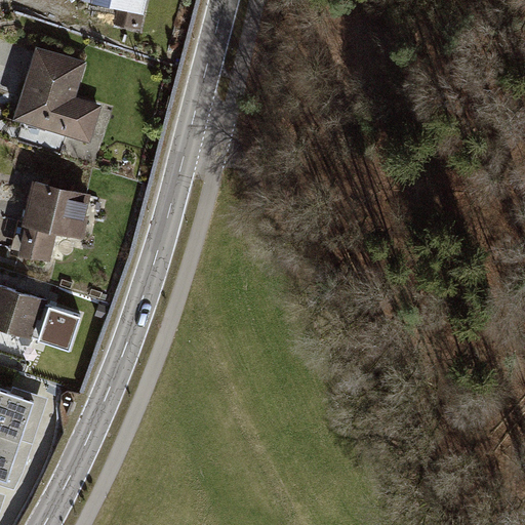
[(112,29),(138,35),(146,0),(91,0),(90,7),(116,13),(112,29)]
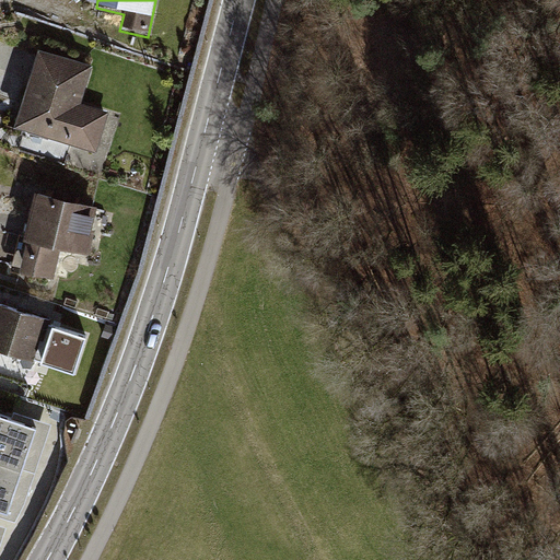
[(11,129),(94,155),(107,113),(79,104),(90,68),(36,51),(11,129)]
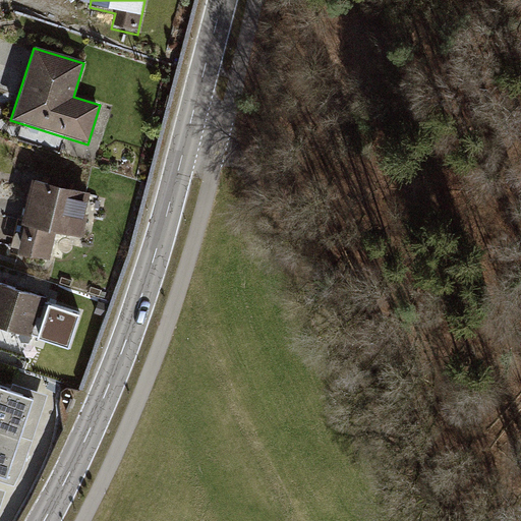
[(153,105),(145,102),(140,117),(149,119),(153,105)]
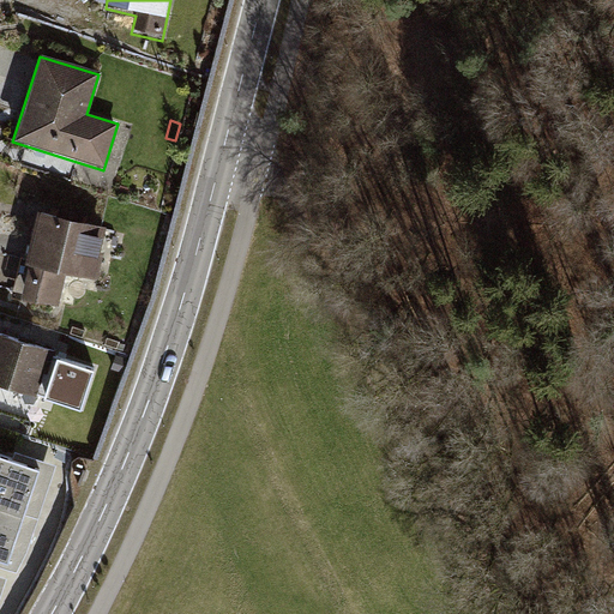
[(16,298),(54,307),(62,272),(91,280),(104,226),(38,209),(16,298)]
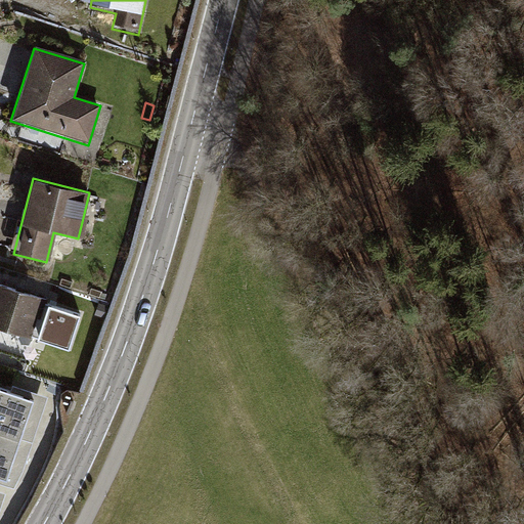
[(0,328),(45,345),(53,323),(43,319),(50,300),(0,281),(0,328)]
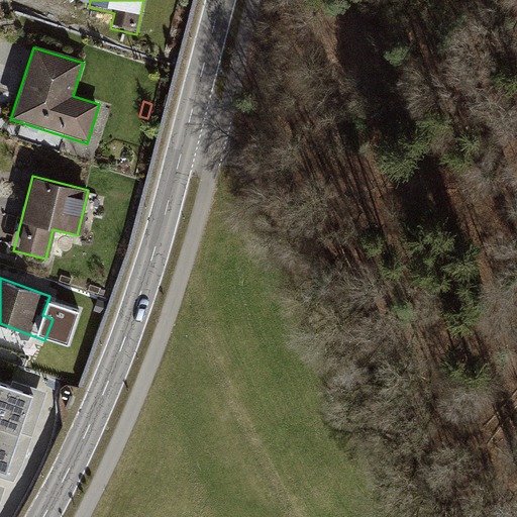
[(92,338),(70,330),(55,374),(76,381),(92,338)]
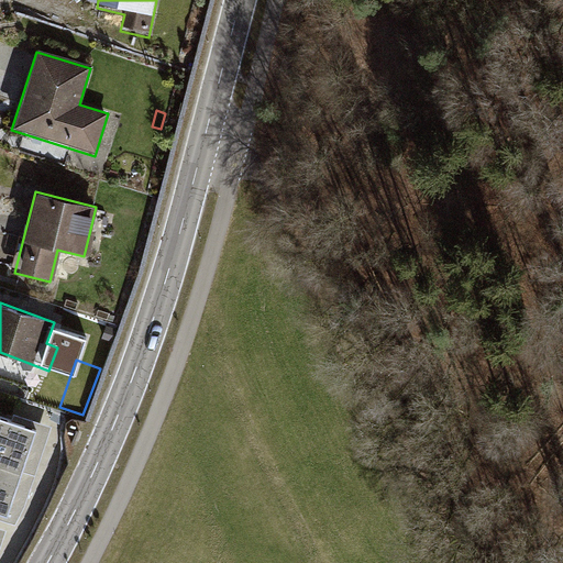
[(36,422),(0,410),(0,461),(22,468),(36,422)]
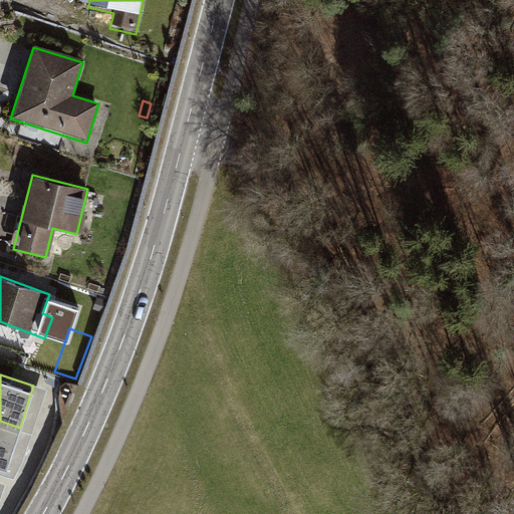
[(20,428),(0,421),(0,465),(6,467),(20,428)]
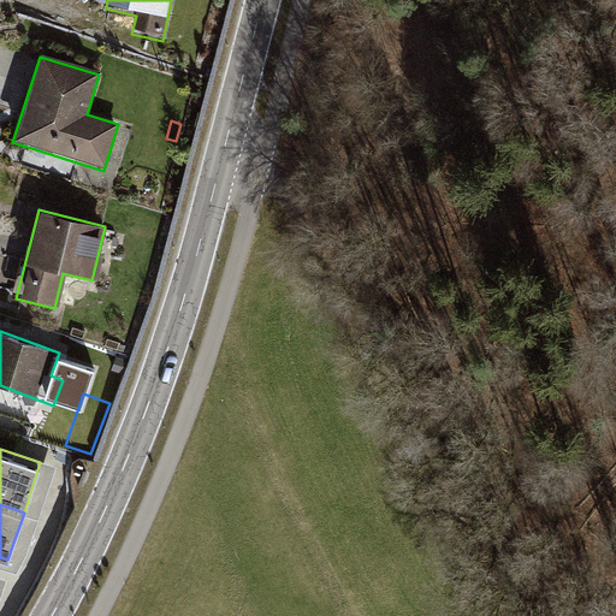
All buildings are outlined.
